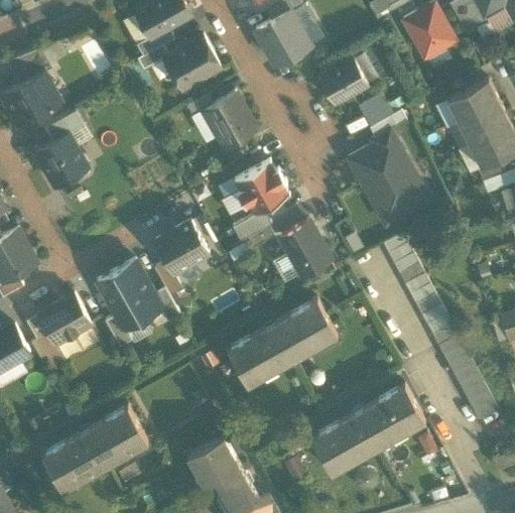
[(151,35),(152,36),(169,26),(192,13),(184,0),(157,0),(138,11),(151,35)]
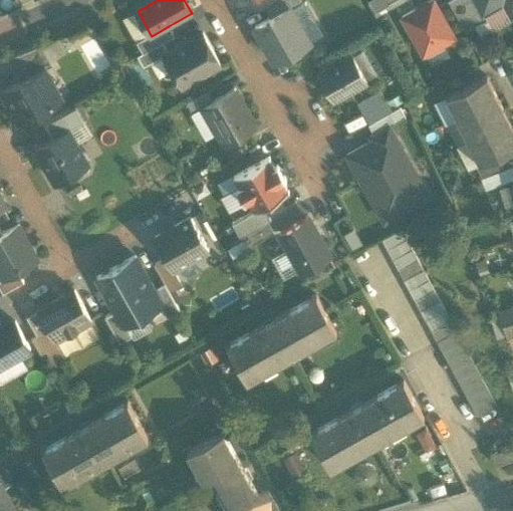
[(248,0),(257,13),(265,9),(280,0),(248,0)]
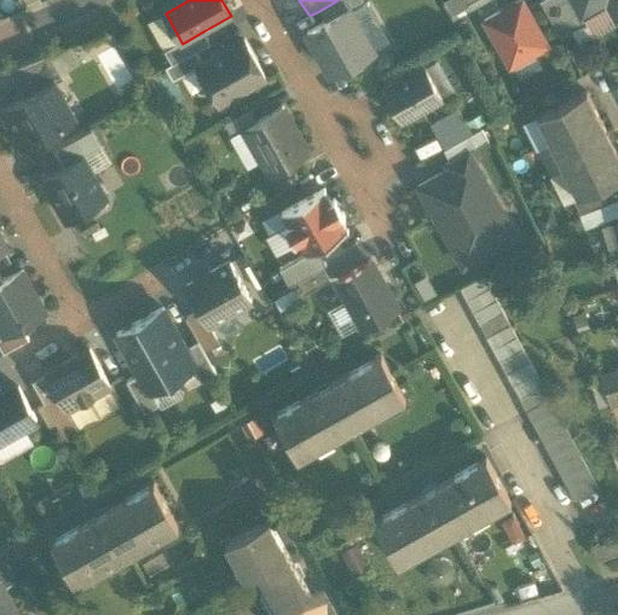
[(338,0),(319,11),(327,23),(350,10),(364,1),(363,0),(338,0)]
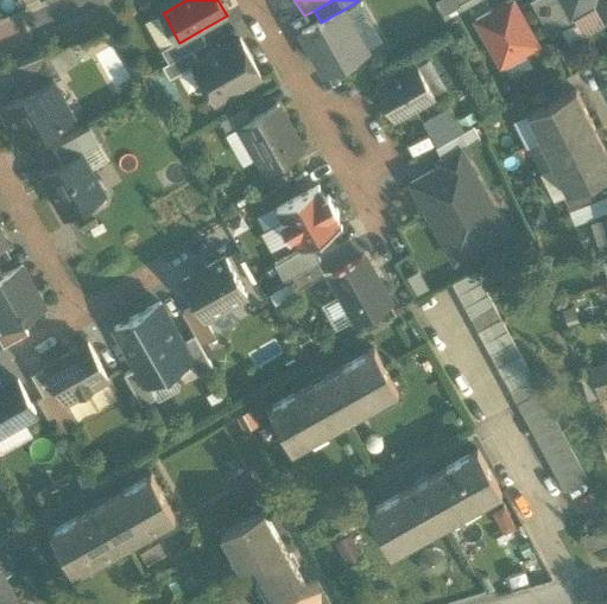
[(360,0),(358,1),(343,10),(364,46),(381,38),(360,0)]
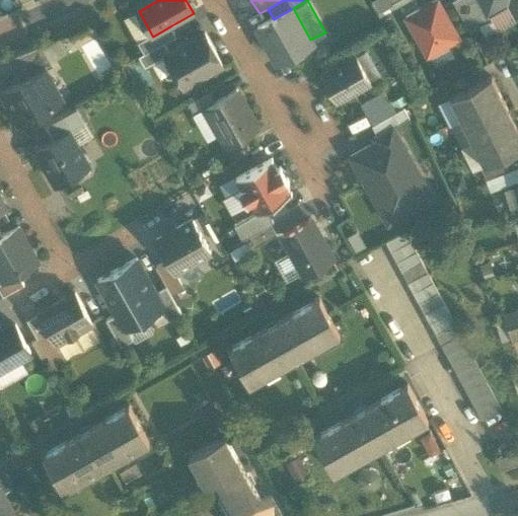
[(456,0),(453,2),(471,34),(481,28),(493,21),(489,14),(488,15),(479,0),(456,0)]
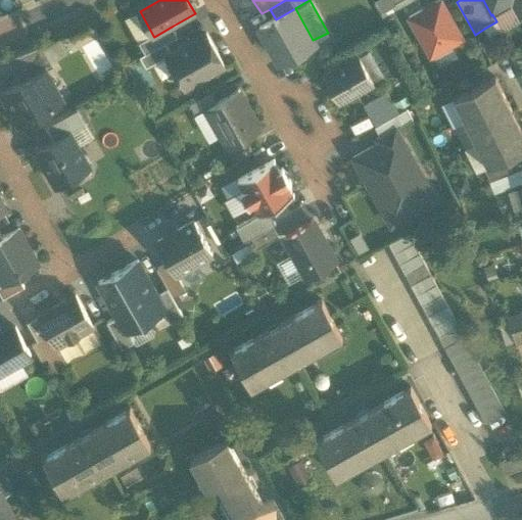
[(521,0),(483,0),(491,15),(492,14),(514,3),(516,1),(521,3),(521,0)]
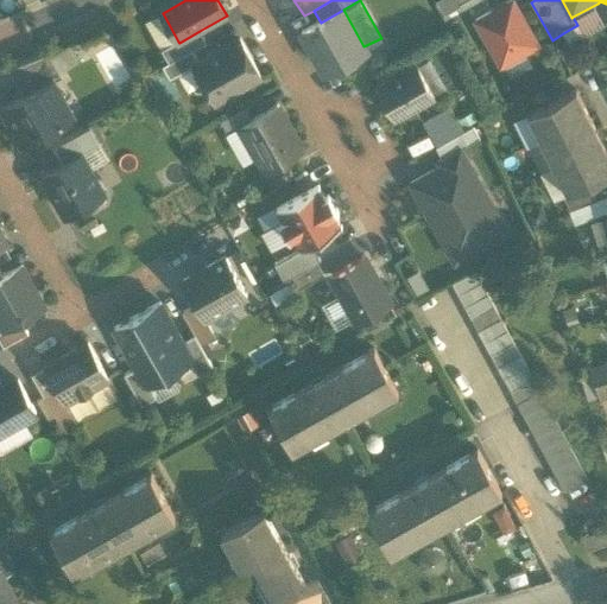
[(538,45),(513,1),(476,21),(501,67),(538,45)]
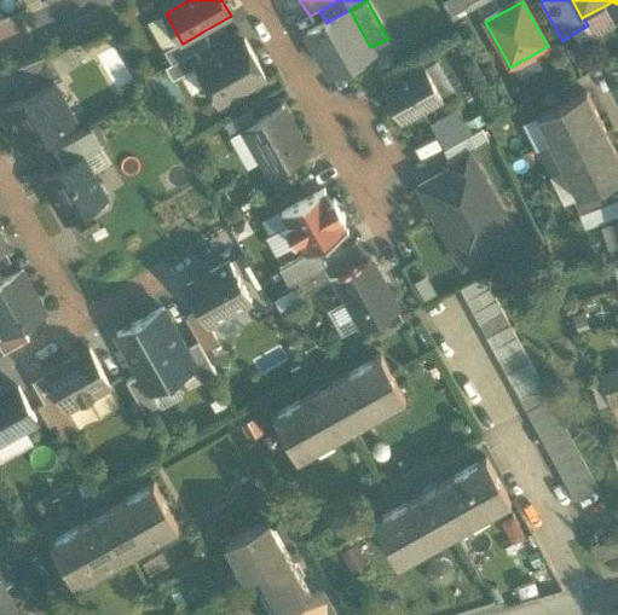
[(588,25),(573,34),(579,45),(617,23),(617,19),(608,4),(583,17),(588,25)]
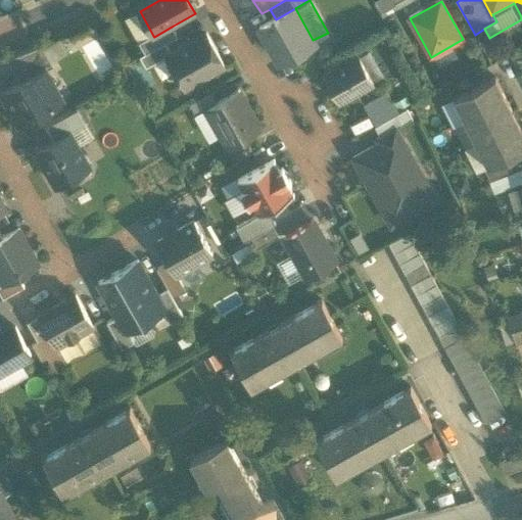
[(313,40),(295,8),(276,19),(259,29),(280,64),(291,58),(294,62),(301,57),(306,55),(304,50),(316,44),(313,40)]
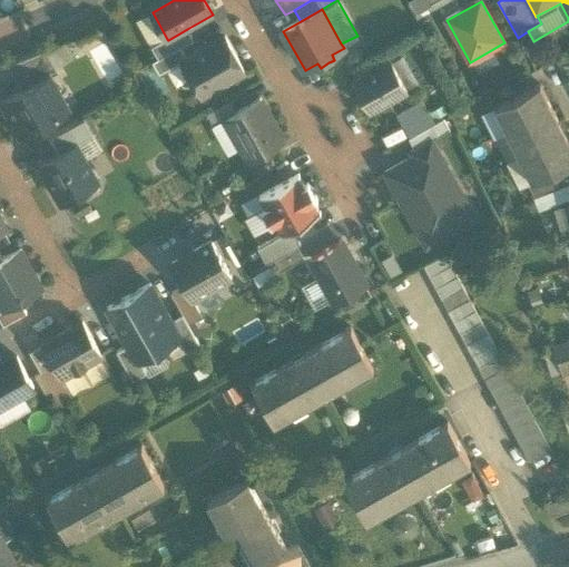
[(137,21),(153,48),(167,39),(153,12),(137,21)]
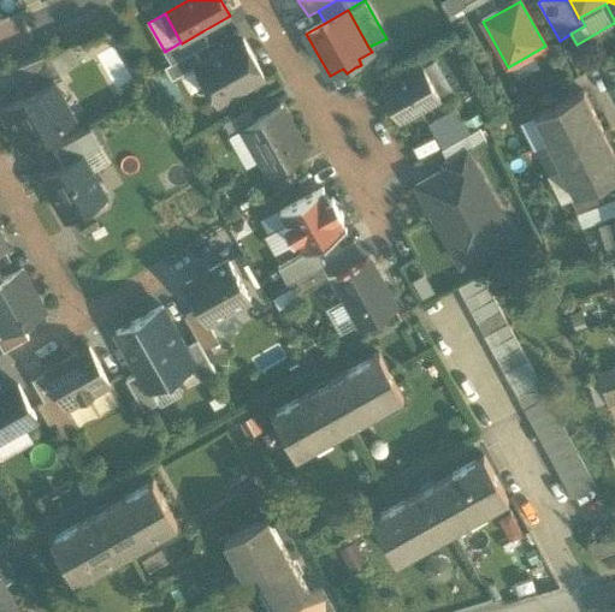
[(165,52),(172,65),(195,52),(210,45),(202,31),(182,43),(181,42),(165,52)]
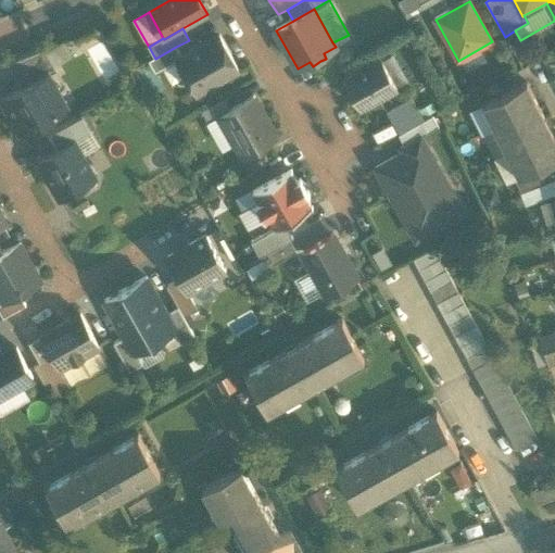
[(178,61),(197,95),(239,71),(221,37),(183,59),(178,61)]
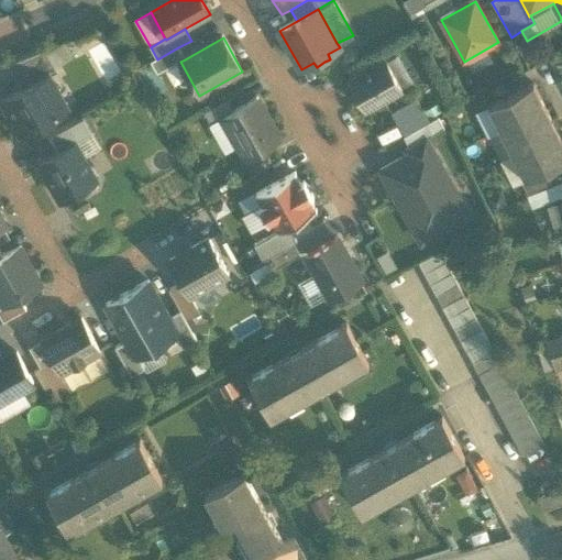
[(65,43),(46,53),(55,69),(74,58),(65,43)]
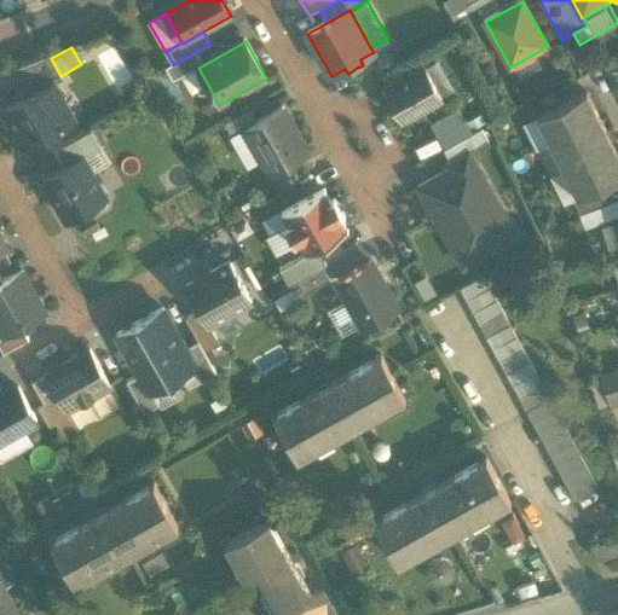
[(203,65),(196,52),(173,65),(166,69),(173,82),(198,68),(203,65)]
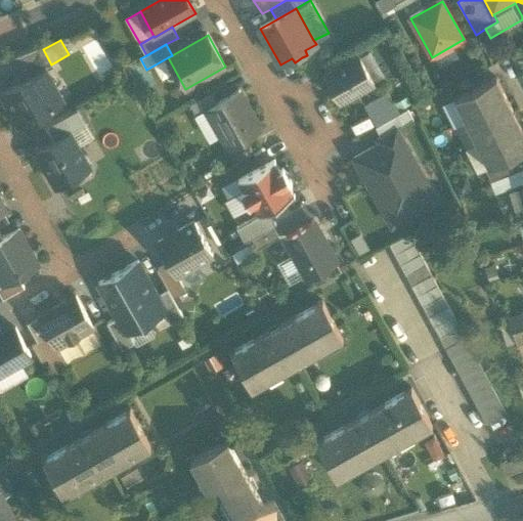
[(43,72),(44,73),(53,68),(51,64),(43,49),(42,47),(7,60),(20,84),(43,72)]
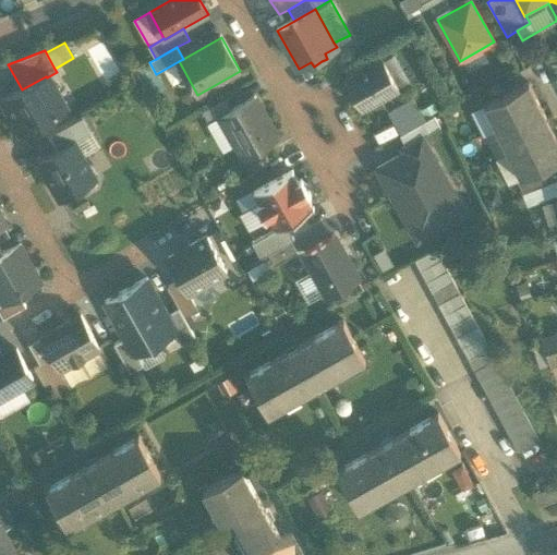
[(384,61),(399,89),(411,83),(395,53),(384,61)]
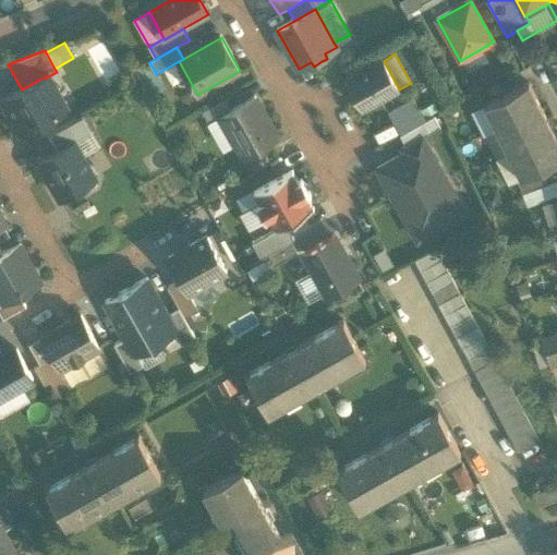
[(347,82),(362,110),(399,89),(384,61),(347,82)]
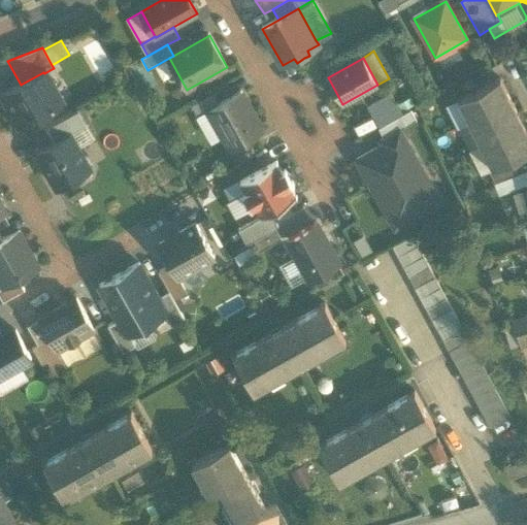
[(21,85),(3,95),(22,127),(62,104),(44,73),(43,72),(21,85)]
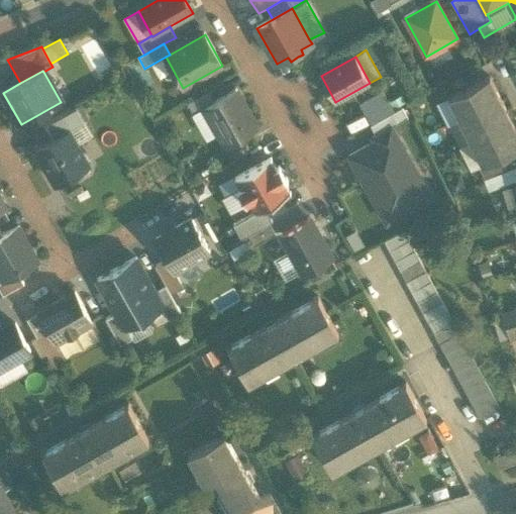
[(449,98),(460,121),(502,101),(490,78),(449,98)]
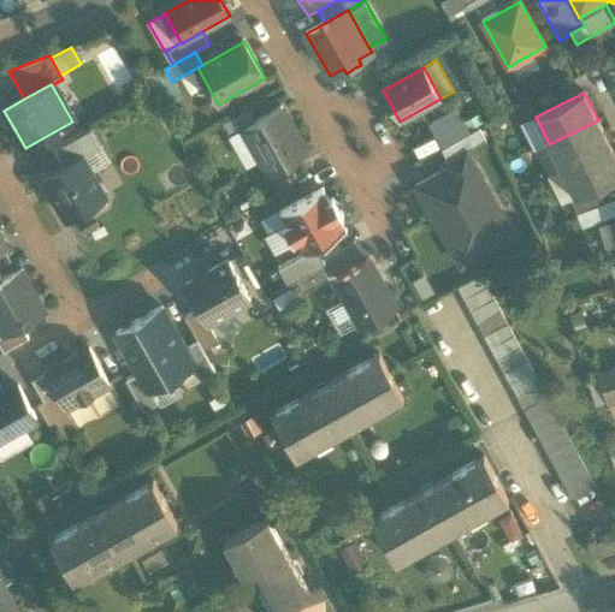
[(262,161),(270,173),(307,153),(282,108),(256,123),(244,130),(262,161)]
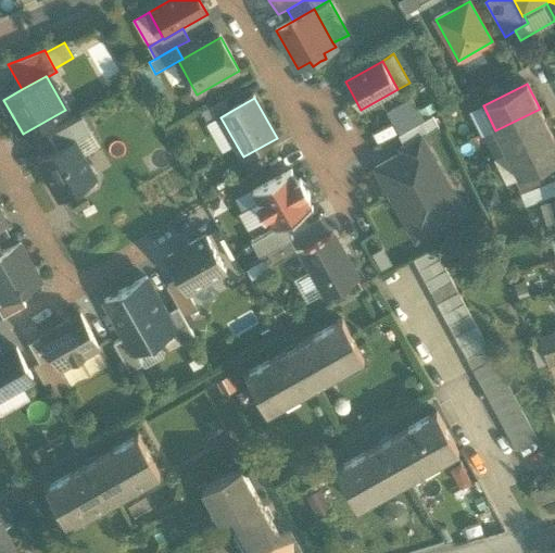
[(386,113),(399,136),(426,121),(413,98),(386,113)]
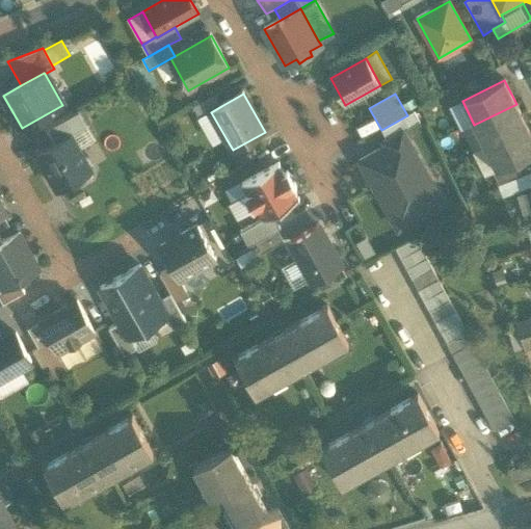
[(194,107),(201,117),(211,112),(221,106),(215,96),(194,107)]
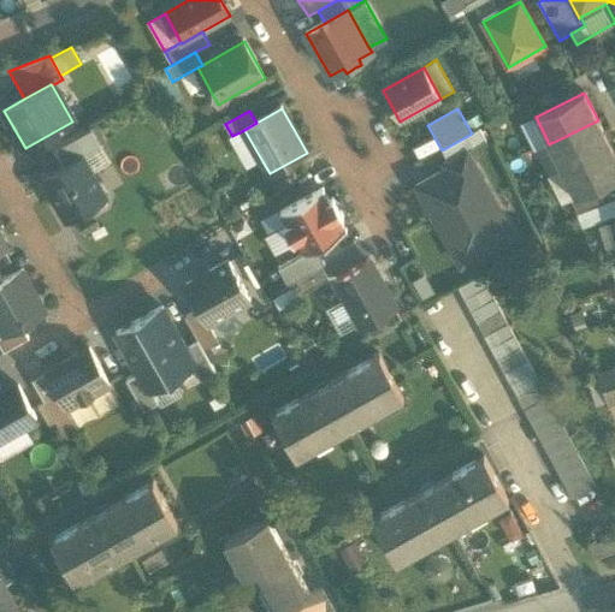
[(549,144),(562,171),(610,147),(598,120),(549,144)]
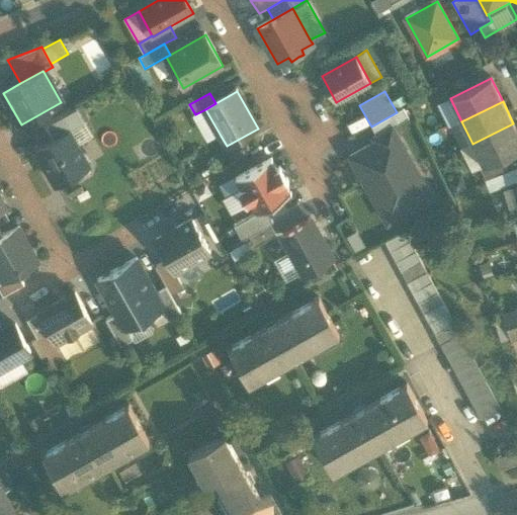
[(45,125),(54,142),(70,133),(86,123),(76,107),(45,125)]
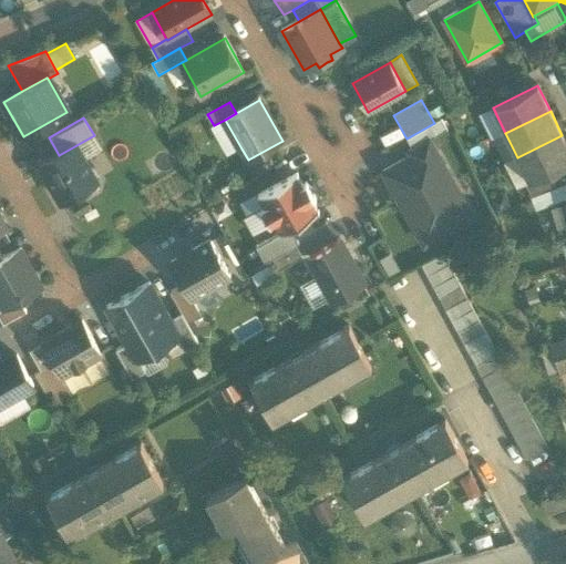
[(407,139),(413,150),(430,141),(448,131),(441,119),(434,123),(407,139)]
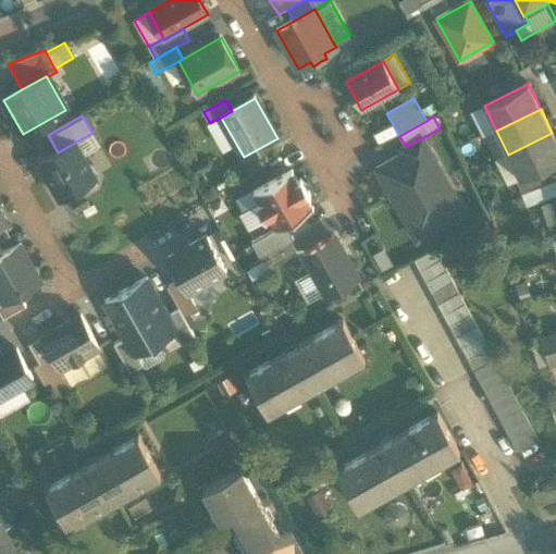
[(223,154),(237,146),(221,118),(210,123),(207,125),(223,154)]
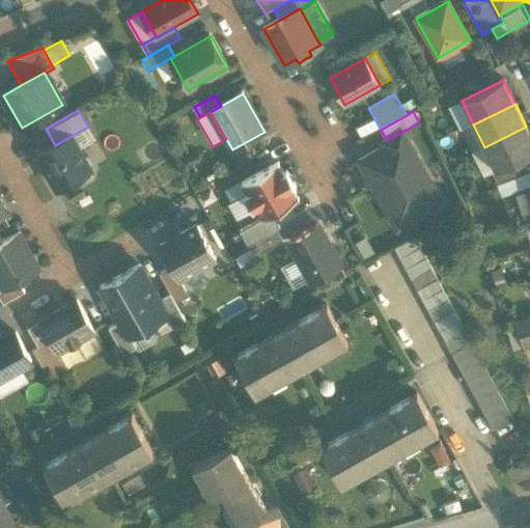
[(95,140),(88,127),(72,136),(79,149),(95,140)]
